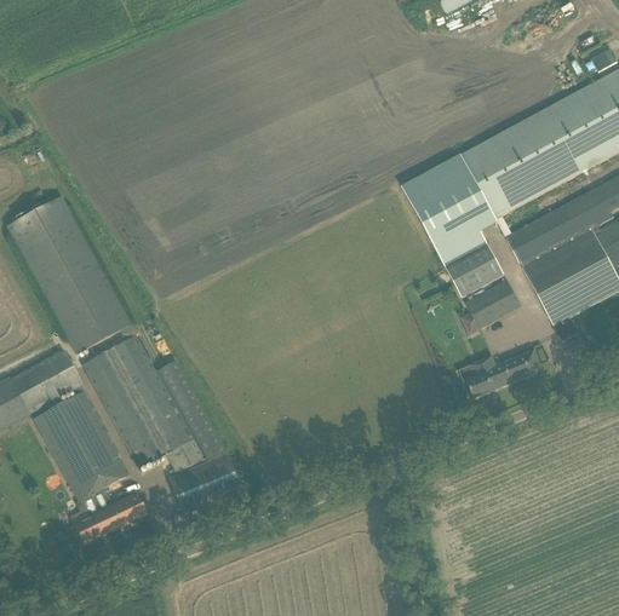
[(591,55),(596,69),(617,61),(612,47),(591,55)]
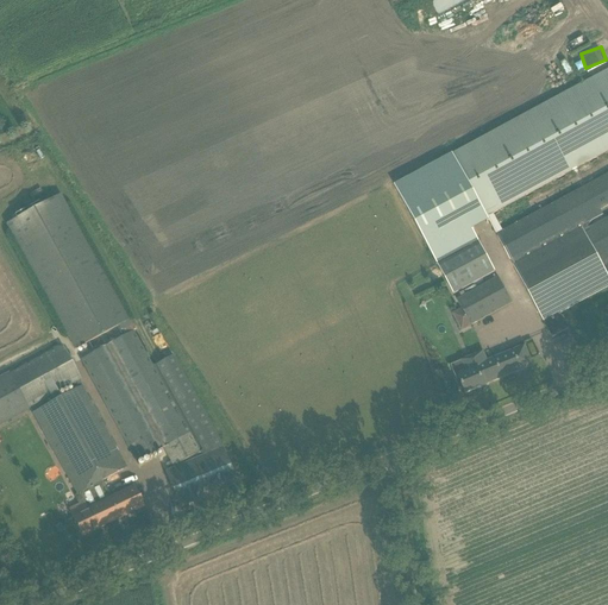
[(607,64),(559,92),(607,180),(607,64)]
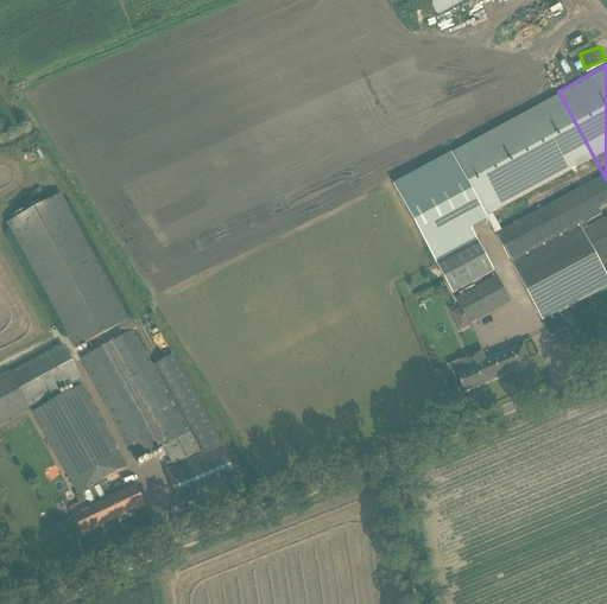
[(506,120),(454,148),(545,316),(598,287),(506,120)]
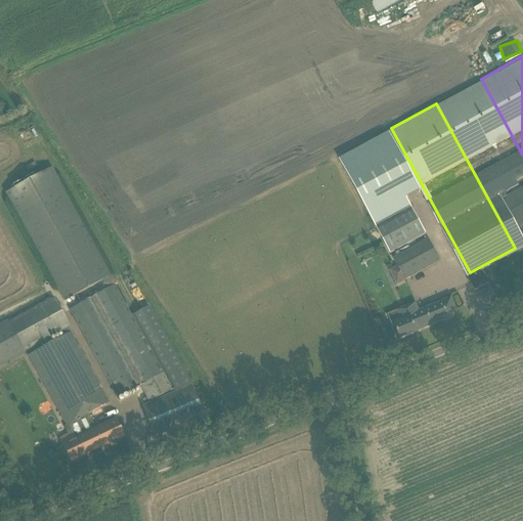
[(388,130),(338,157),(375,225),(410,206),(405,196),(420,187),(388,130)]
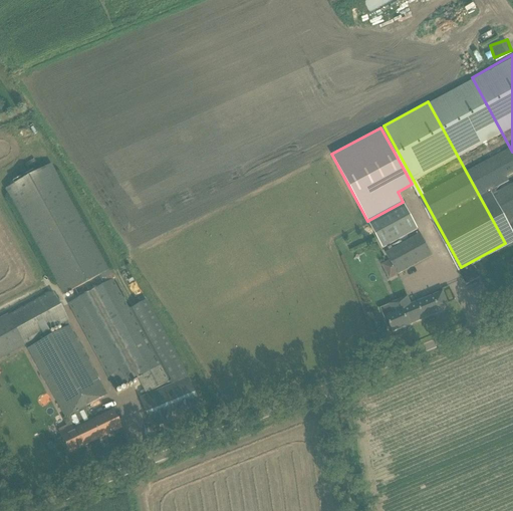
[(3,187),(61,293),(107,268),(50,162),(3,187)]
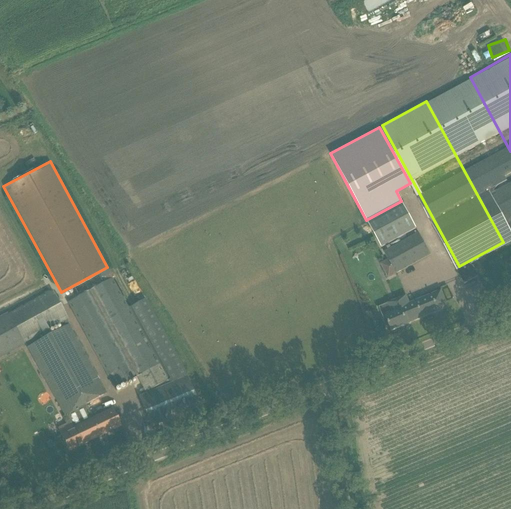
[(366,220),(380,245),(415,226),(401,201),(366,220)]
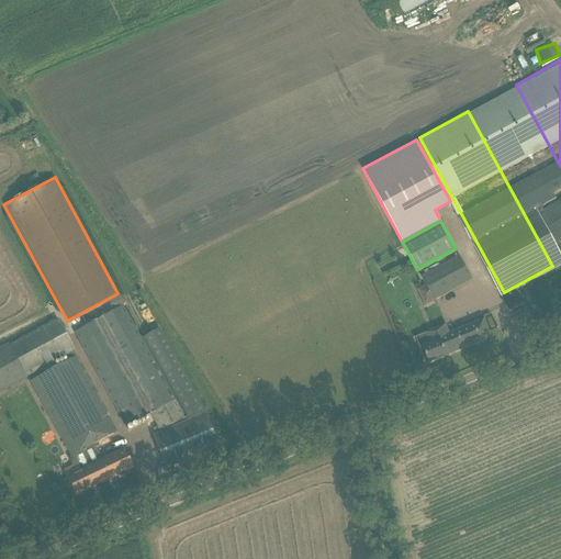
[(421,275),(434,298),(471,277),(459,254),(421,275)]
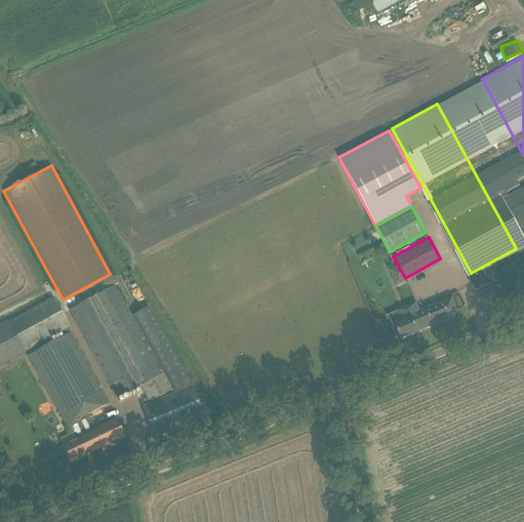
[(142,405),(154,435),(204,414),(191,383),(148,305),(133,313),(132,312),(130,313),(114,283),(68,308),(117,396),(138,384),(149,402),(142,405)]
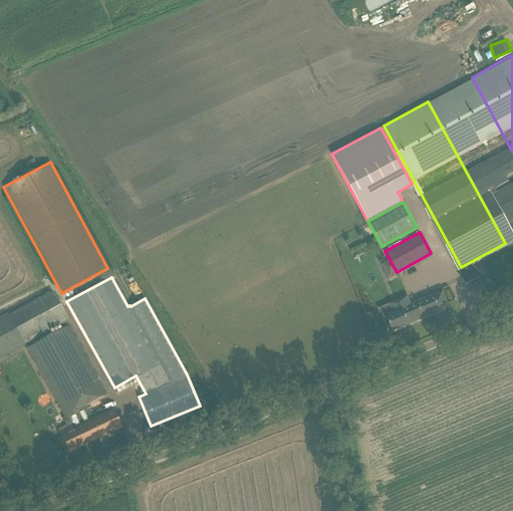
[(386,315),(392,329),(409,322),(408,320),(420,314),(421,316),(444,306),(443,304),(447,303),(440,288),(422,296),(423,298),(410,303),(408,298),(400,301),(398,298),(389,302),(393,312),(386,315)]
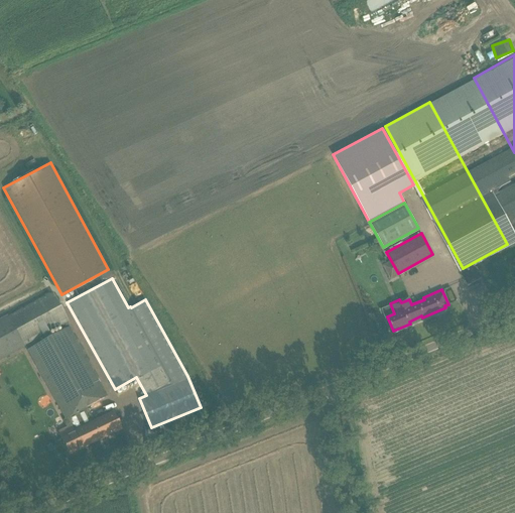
[(6,313),(0,316),(0,357),(23,346),(23,344),(68,319),(51,290),(7,314),(6,313)]
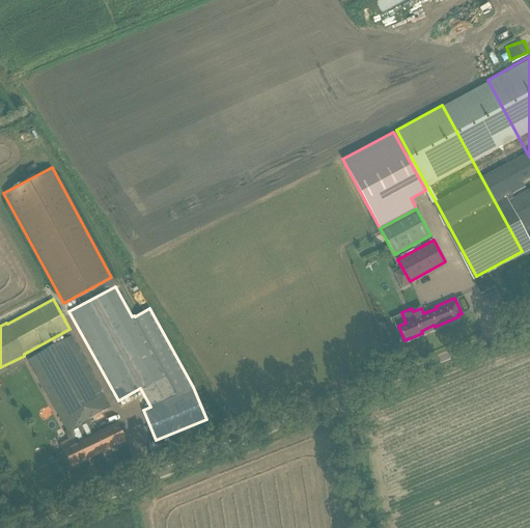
[(27,359),(66,429),(109,407),(71,335),(27,359)]
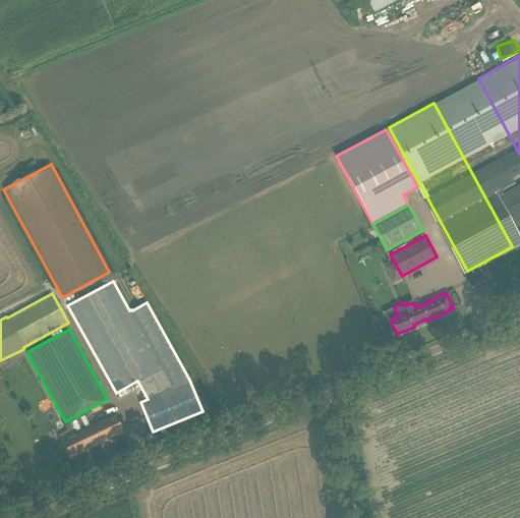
[(121,432),(113,413),(74,430),(72,427),(57,435),(68,457),(121,432)]
